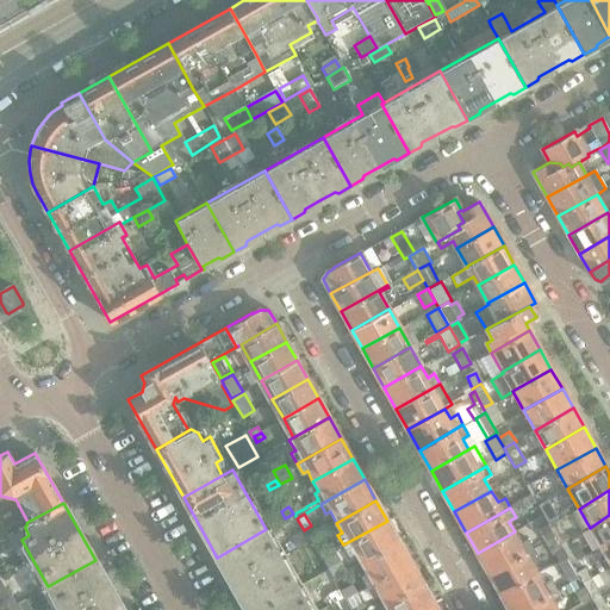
[(601,547),(609,541),(609,515),(590,528),(601,547)]
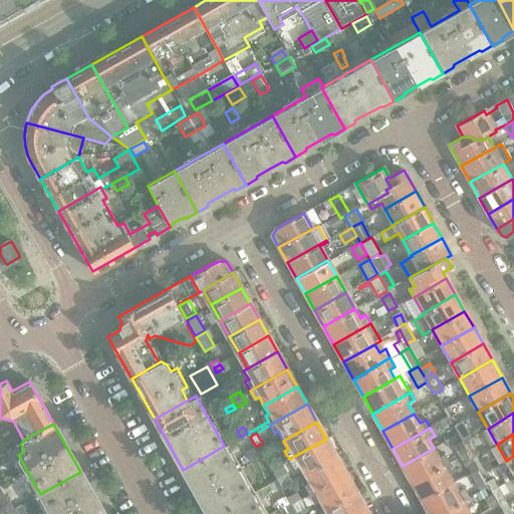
[(303,476),(336,456),(326,439),(289,459),(294,468),(298,467),(303,476)]
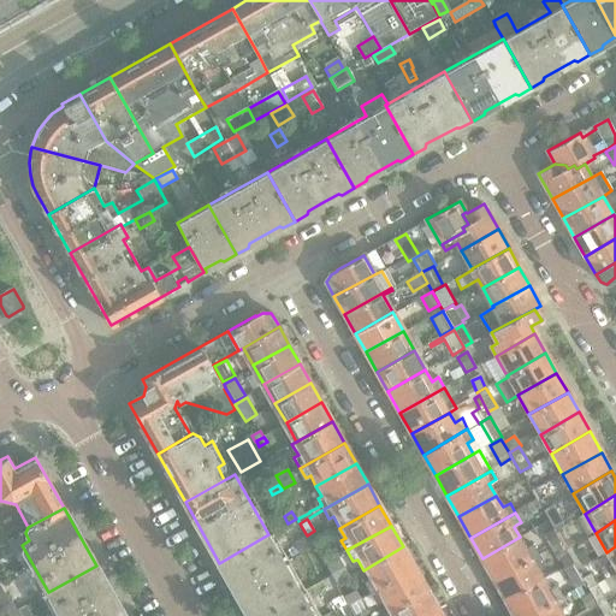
[(574,545),(563,526),(554,531),(561,543),(566,551),(573,546),(574,545)]
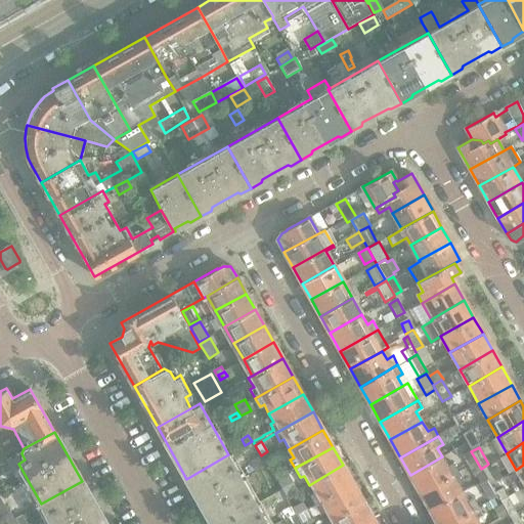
[(220,523),(257,504),(228,454),(186,479),(211,523),(220,523)]
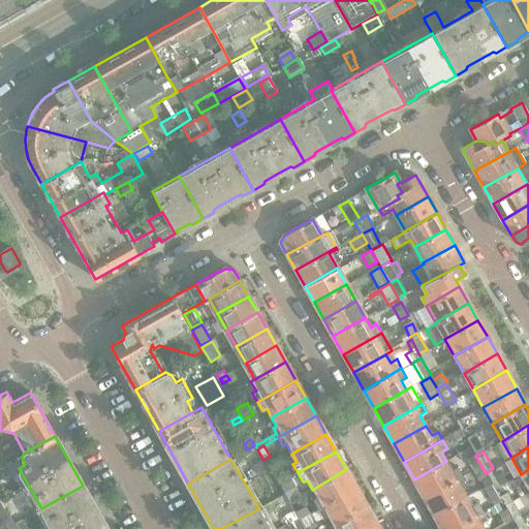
[(262,460),(252,466),(258,476),(269,470),(265,463),(262,460)]
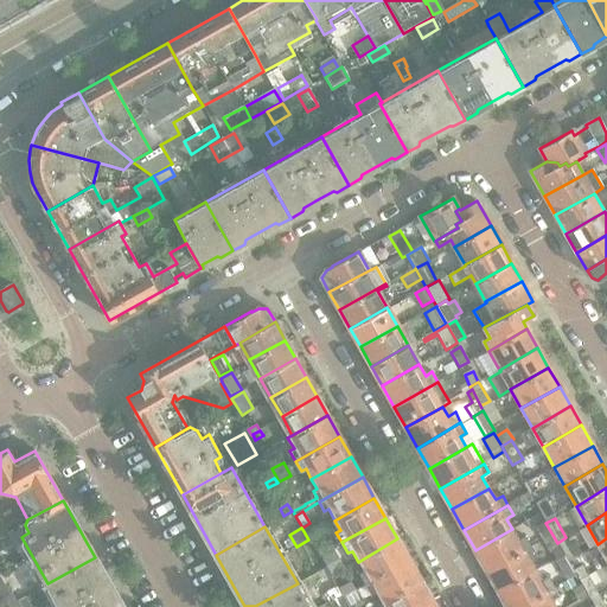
[(486,570),(530,547),(524,536),(518,540),(512,529),(475,550),(486,570)]
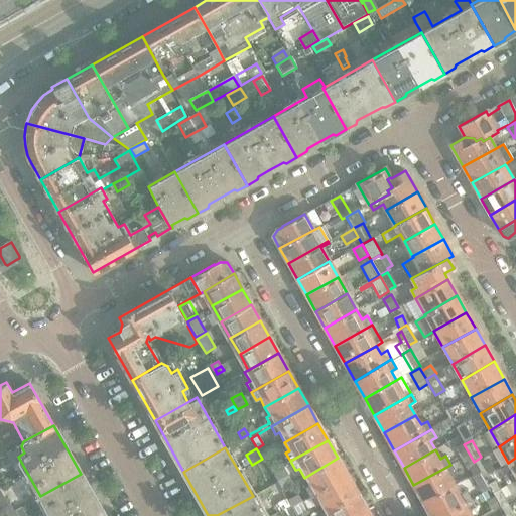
[(476,466),(474,462),(470,455),(461,460),(468,471),(476,466)]
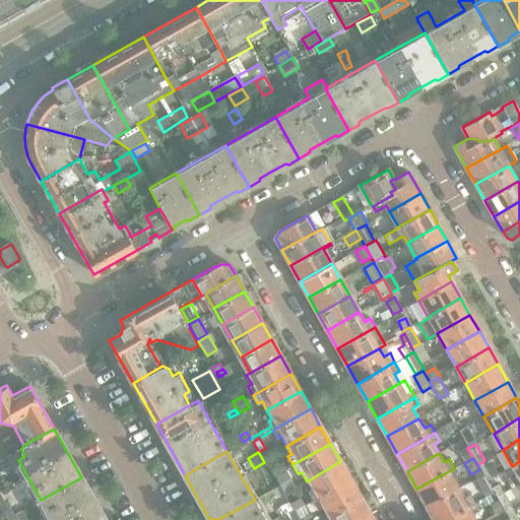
[(313,501),(350,479),(340,461),(307,481),(311,489),(308,491),(313,501)]
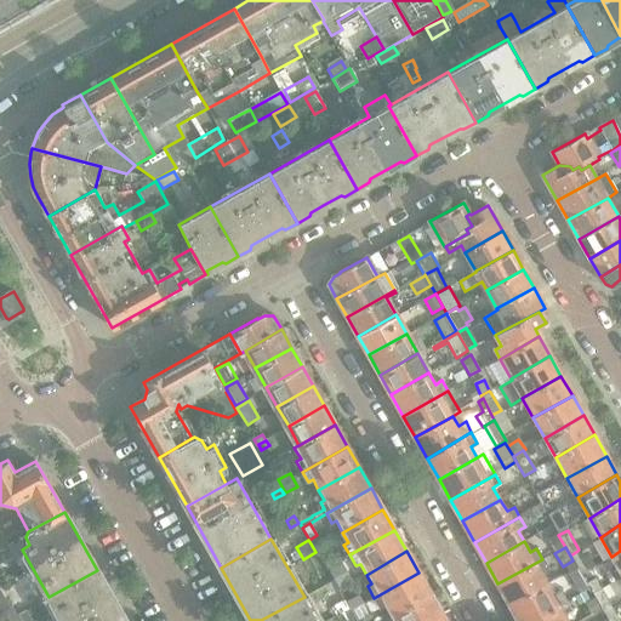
[(588,569),(577,551),(570,556),(573,560),(577,568),(581,574),(588,569)]
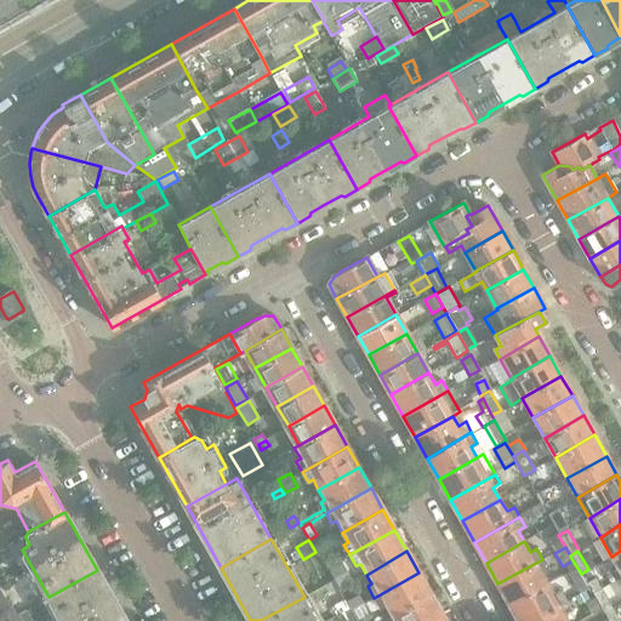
[(620,551),(611,557),(616,567),(604,573),(611,585),(620,577),(620,551)]
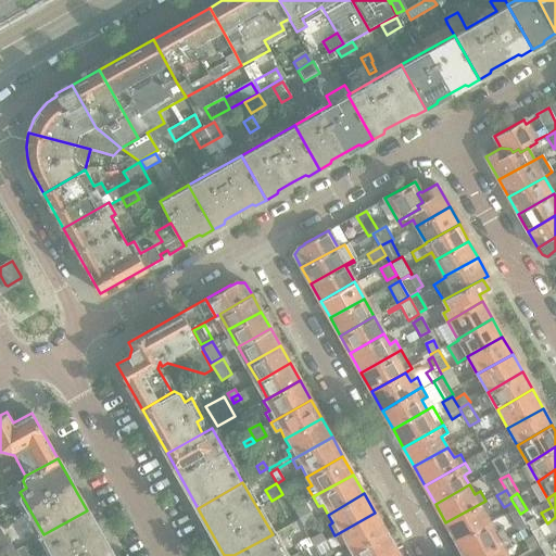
[(304,503),(301,496),(289,503),(293,509),(304,503)]
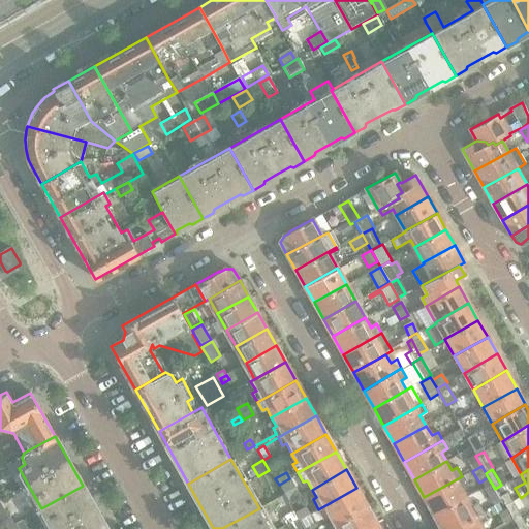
[(467,486),(462,476),(424,497),(434,516),(466,497),(461,489),(467,486)]
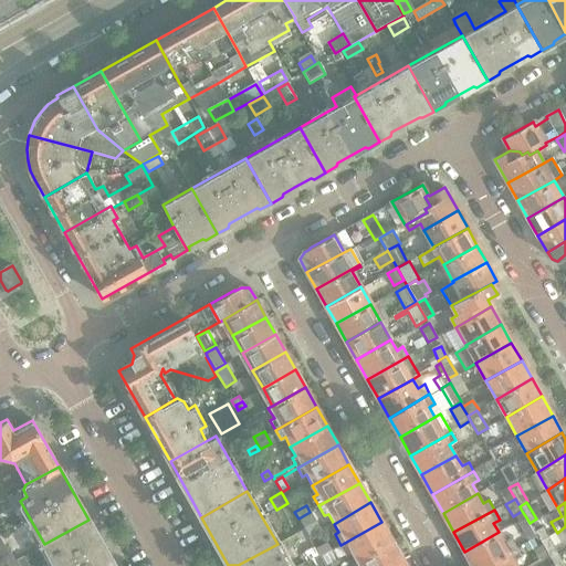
[(321,530),(312,514),(301,520),(310,536),(321,530)]
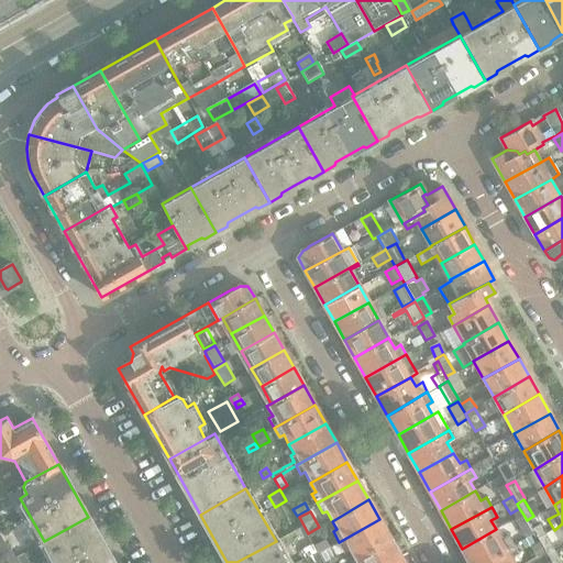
[(532,530),(527,520),(523,515),(515,520),(525,539),(534,533),(532,530)]
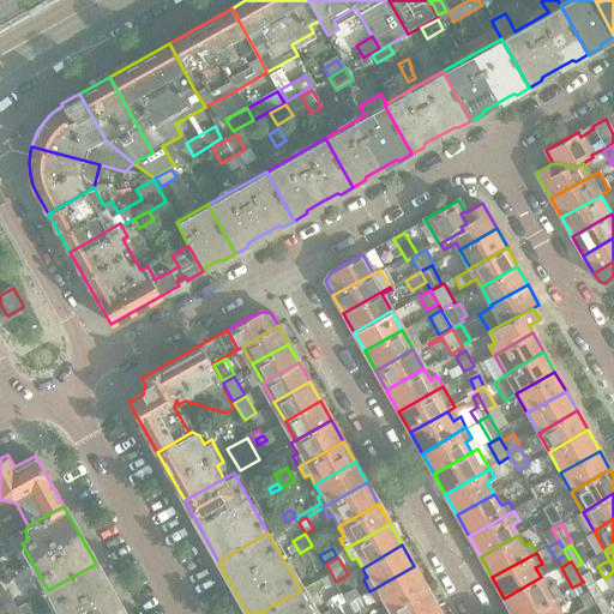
[(124,613),(96,564),(48,590),(60,613),(124,613)]
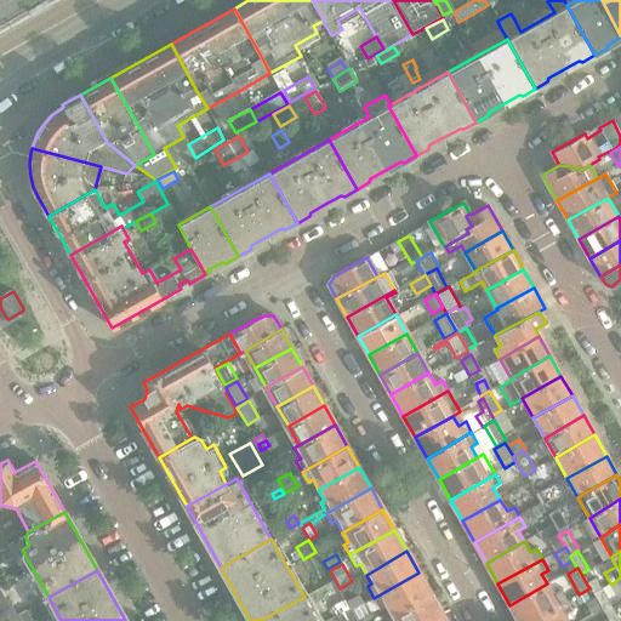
[(389,616),(431,593),(419,573),(374,598),(359,607),(354,598),(347,603),(355,620),(358,620),(385,607),(389,616)]
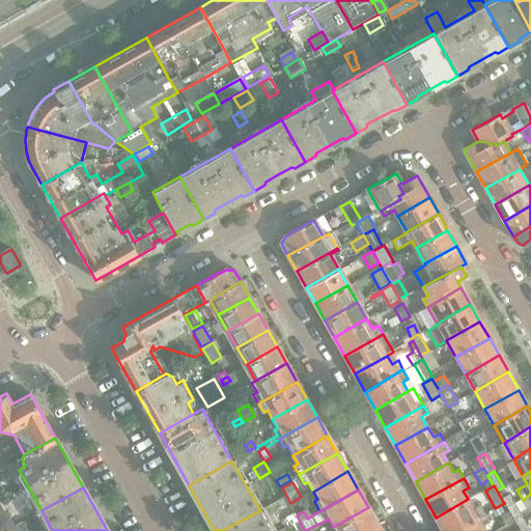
[(514,503),(509,495),(502,500),(504,503),(506,508),(514,503)]
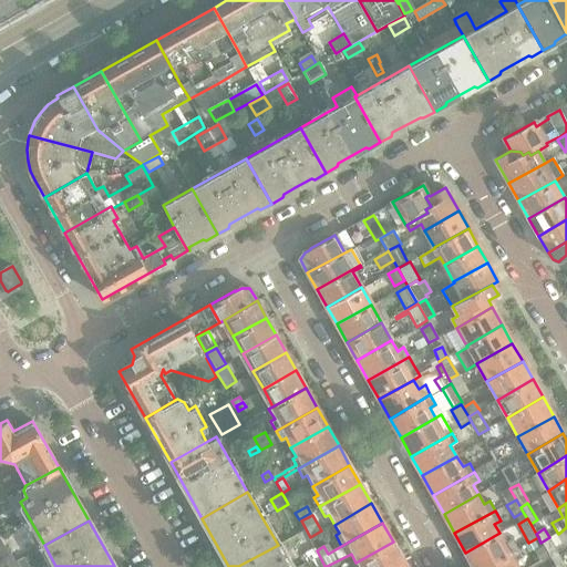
[(473,566),(483,566),(517,548),(512,539),(505,543),(500,533),(465,553),(473,566)]
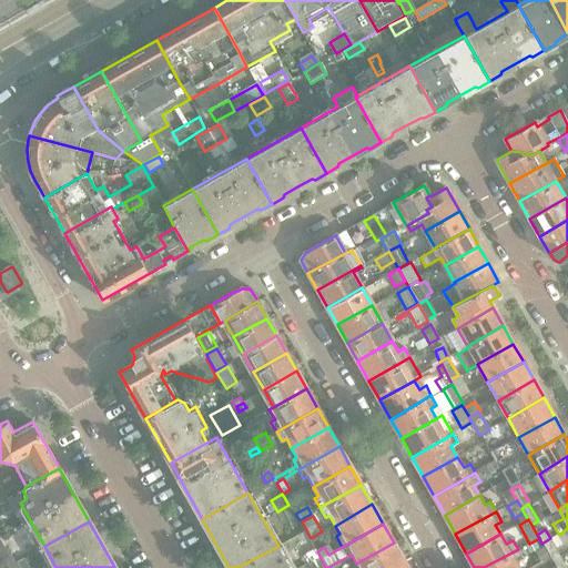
[(560,557),(550,538),(541,544),(544,547),(549,557),(553,561),(560,557)]
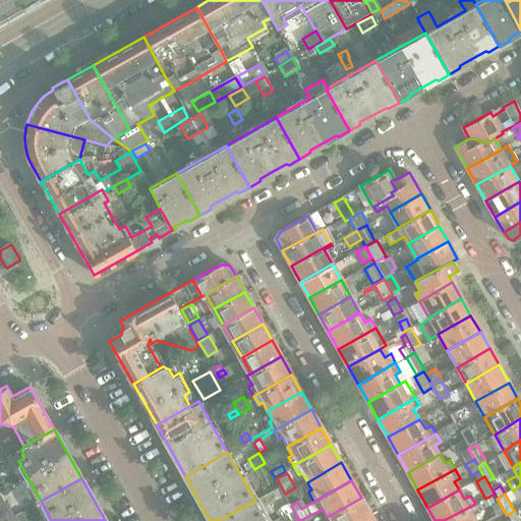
[(8,511),(0,495),(0,512),(1,515),(3,514),(8,511)]
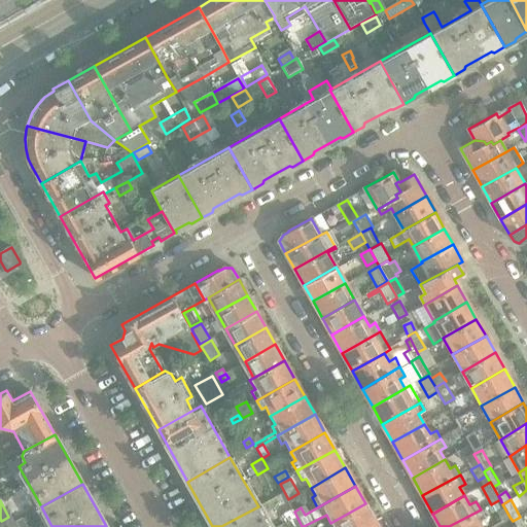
[(292,511),(288,503),(277,510),(281,517),(292,511)]
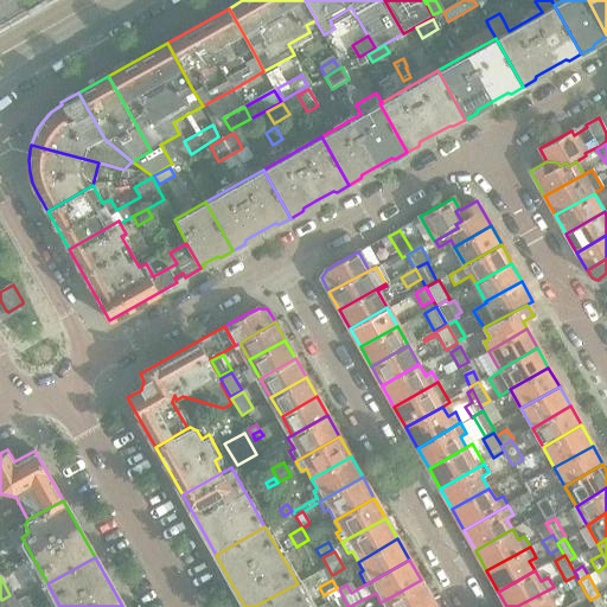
[(419,606),(432,600),(421,580),(381,602),(383,606),(419,606)]
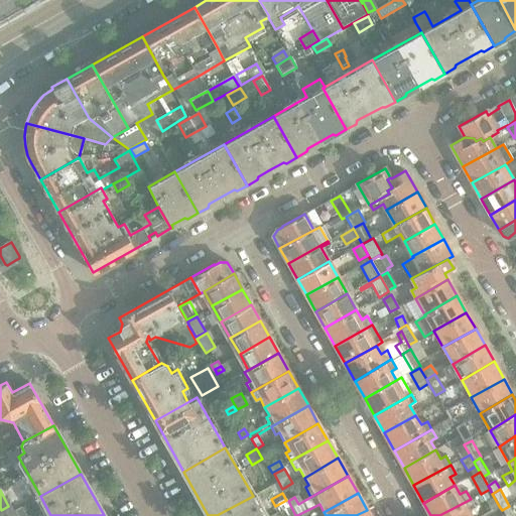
[(263,515),(253,496),(217,515),(263,515)]
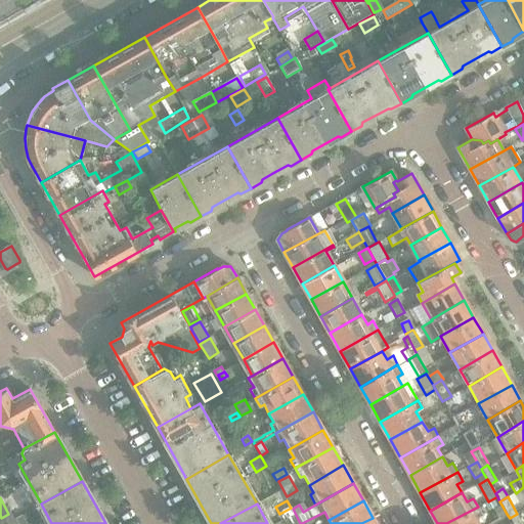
[(507,514),(501,505),(492,511),(497,519),(507,514)]
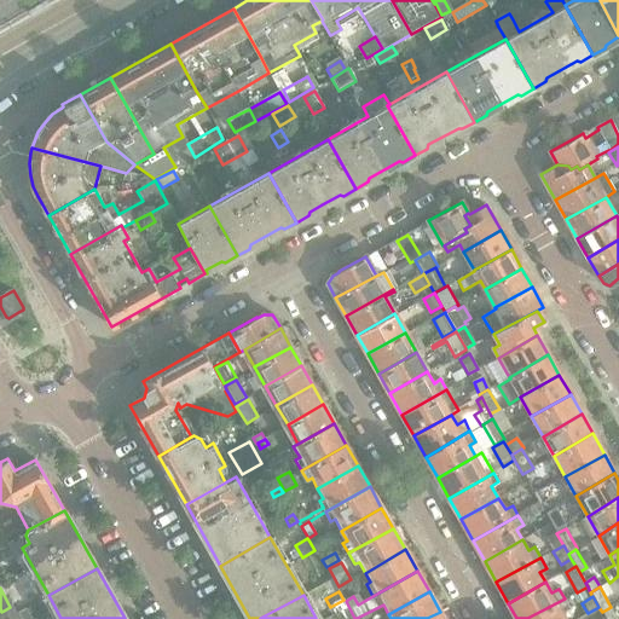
[(571,609),(565,599),(527,618),(567,618),(565,613),(571,609)]
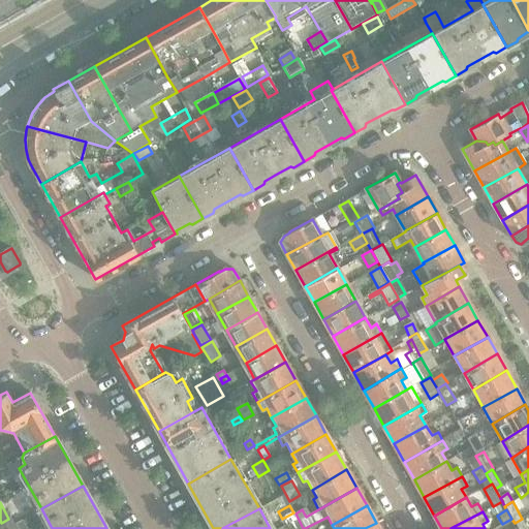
[(298,520),(293,512),(282,519),(286,526),(298,520)]
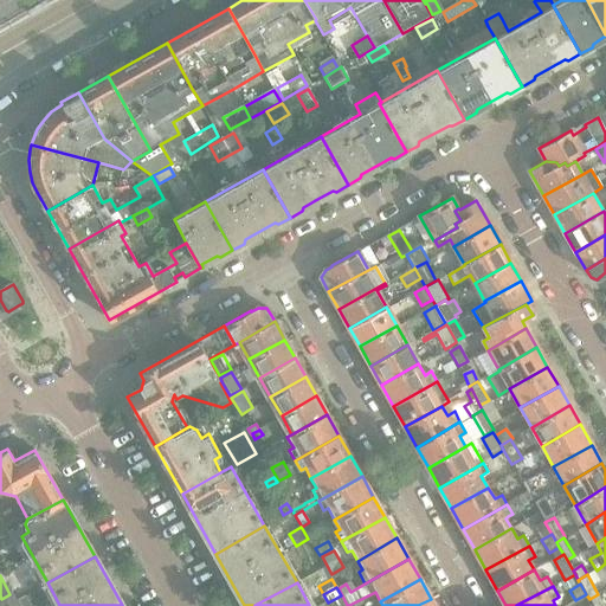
[(19,605),(17,600),(12,593),(10,594),(4,598),(7,605),(19,605)]
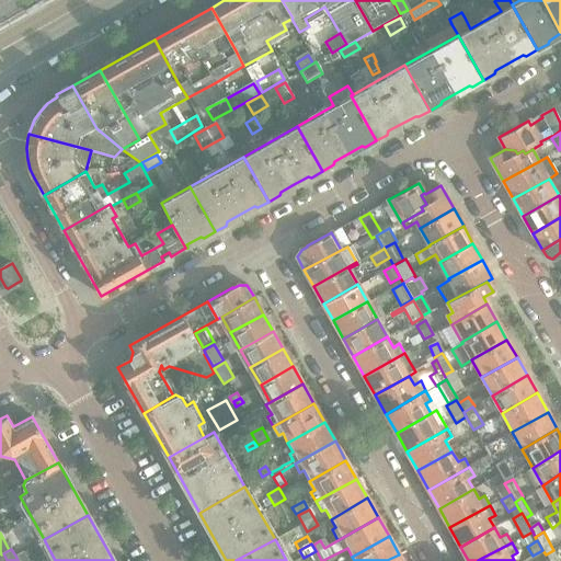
[(560,560),(553,550),(546,554),(549,560),(560,560)]
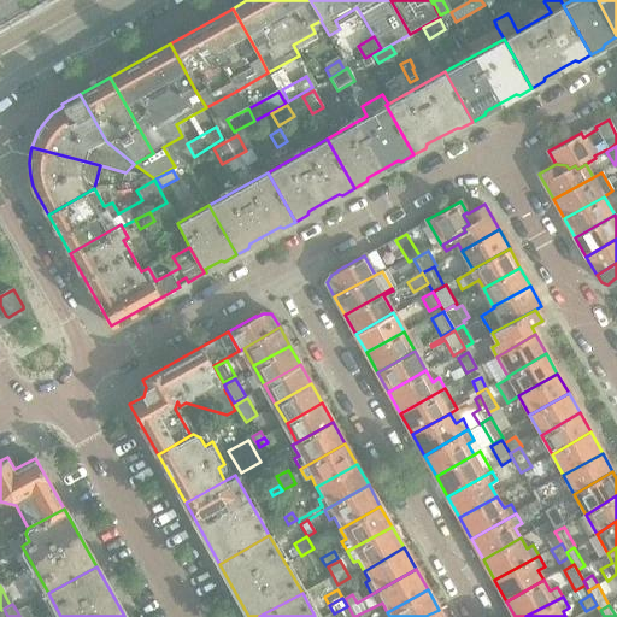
[(348,616),(352,616),(347,606),(334,613),(335,616),(348,616)]
